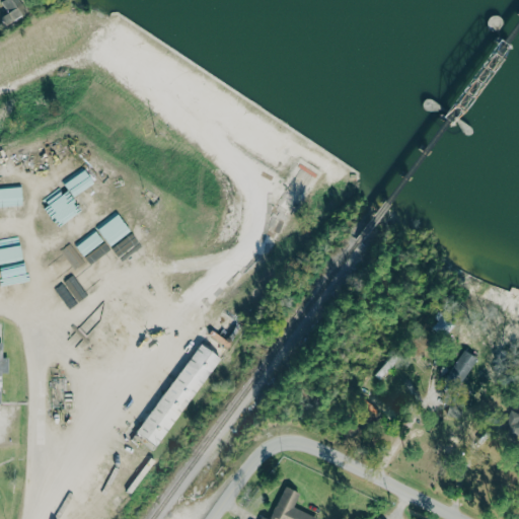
[(20,13),(13,0),(0,0),(0,7),(2,12),(0,12),(0,22),(0,23),(20,13)]
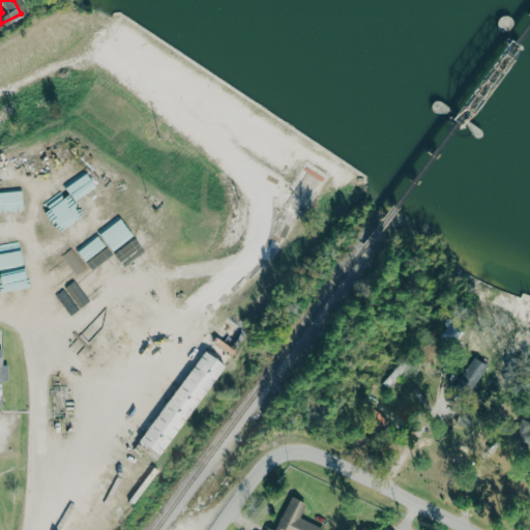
[(0,192),(0,219),(22,217),(20,189),(0,192)]
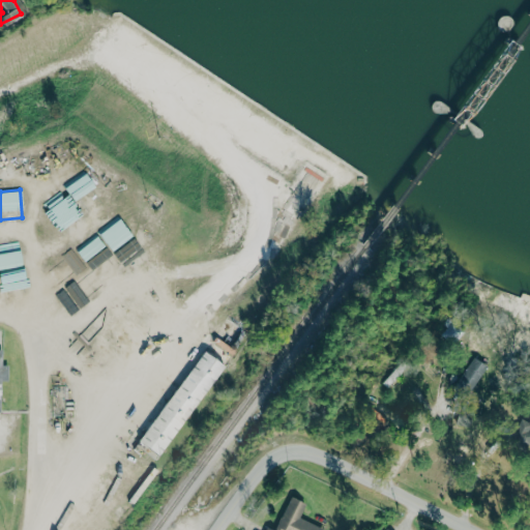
[(130,238),(118,217),(96,231),(109,251),(130,238)]
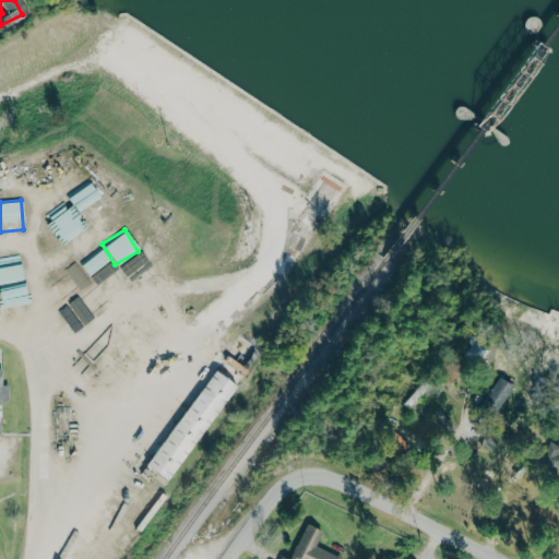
[(167,478),(146,462),(216,371),(238,387),(167,478)]
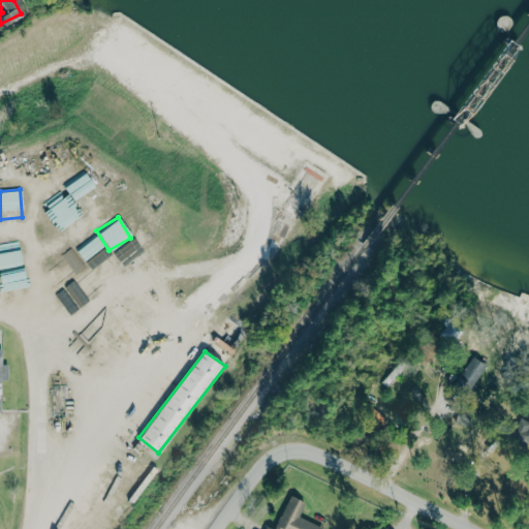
[(472,356),(452,386),(465,396),(486,366),(472,356)]
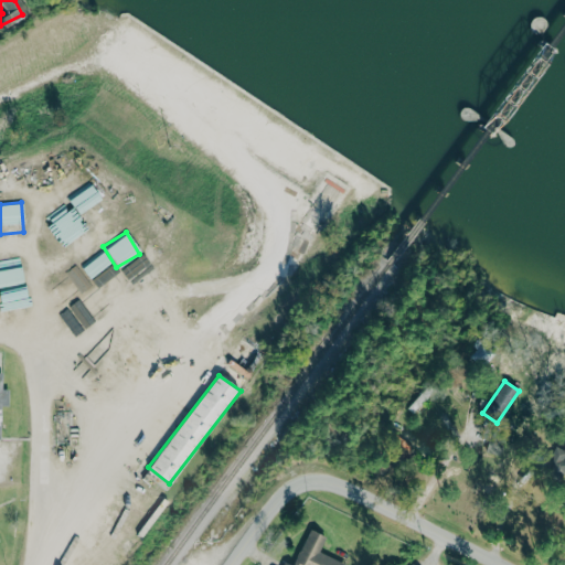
[(504,439),(489,435),(484,451),(500,455),(504,439)]
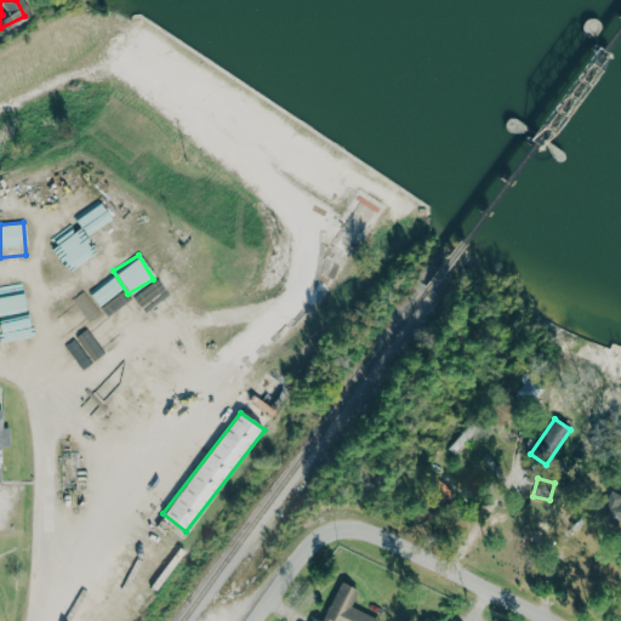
[(620,508),(600,499),(598,503),(584,496),(575,512),(610,528),(620,508)]
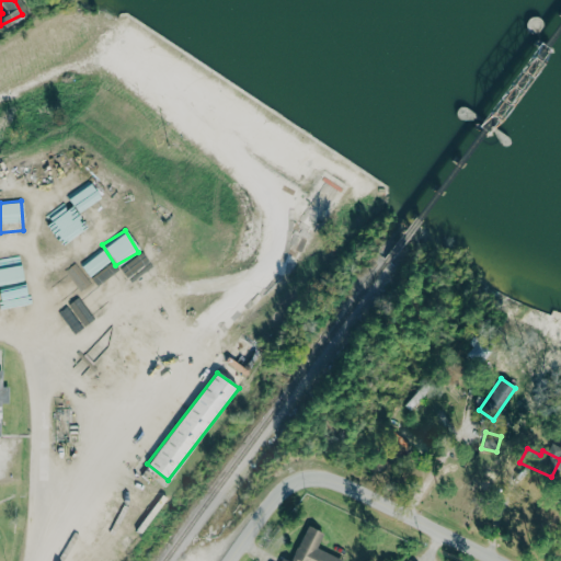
[(313,548),(320,533),(306,527),(289,560),(285,560),(282,559),(279,560),(336,560),(338,559),(313,548)]
